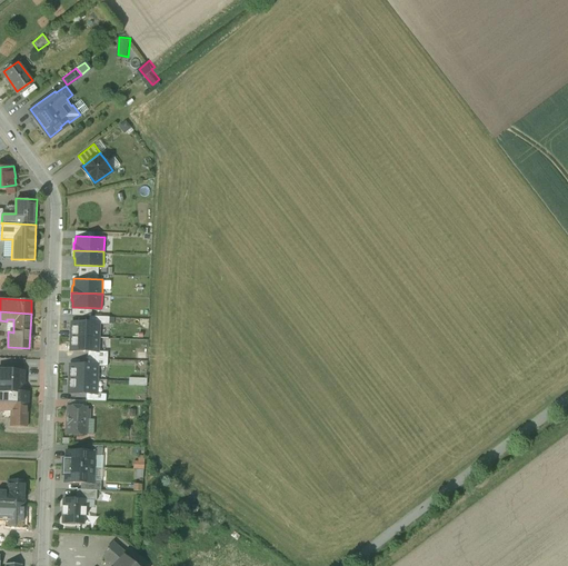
[(72,320),(71,335),(99,336),(100,321),(72,320)]
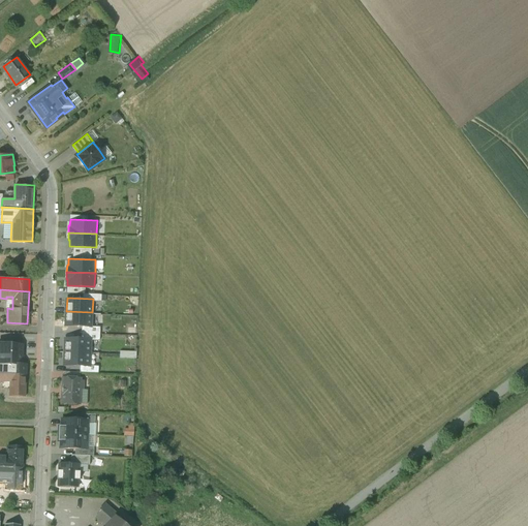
[(92,312),(66,311),(66,325),(82,326),(92,326),(92,325),(92,312)]
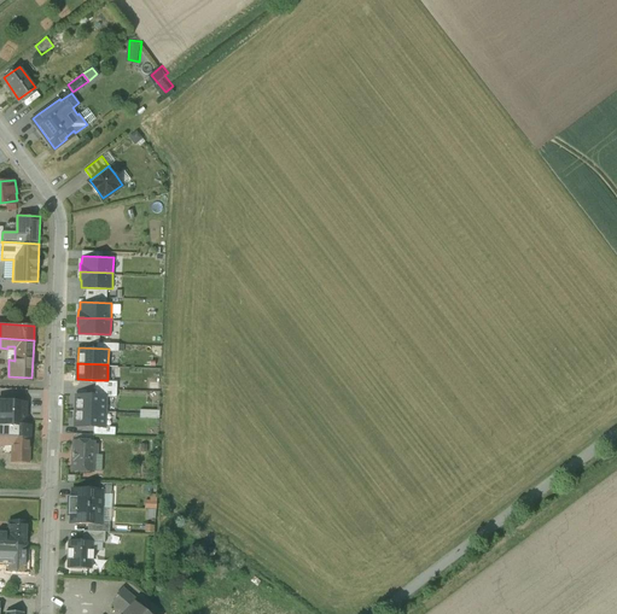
[(76,393),(76,409),(106,410),(106,396),(106,395),(95,395),(76,393)]
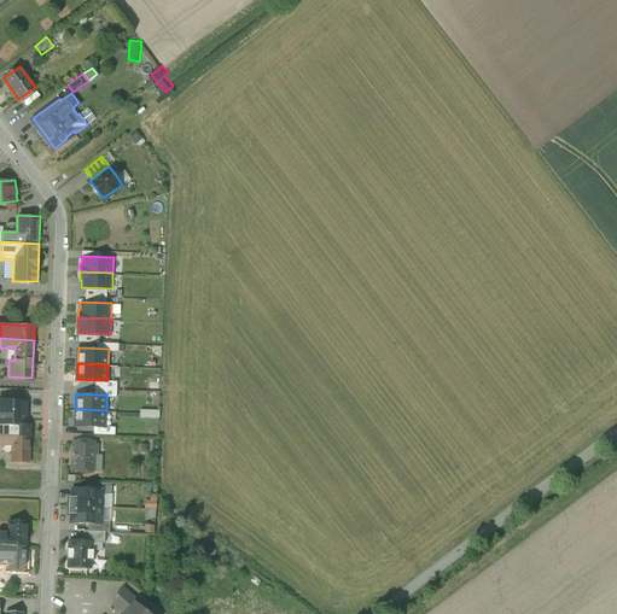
[(31,424),(27,424),(28,401),(0,398),(0,434),(31,436),(31,424)]
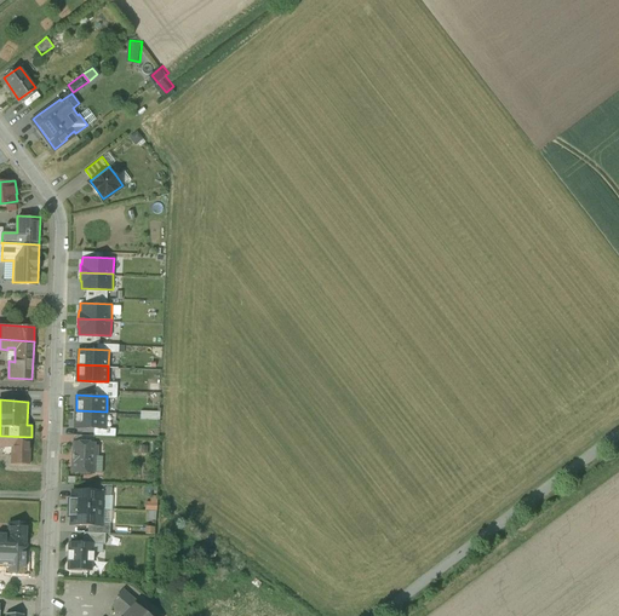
[(107,412),(76,410),(75,426),(105,427),(107,412)]
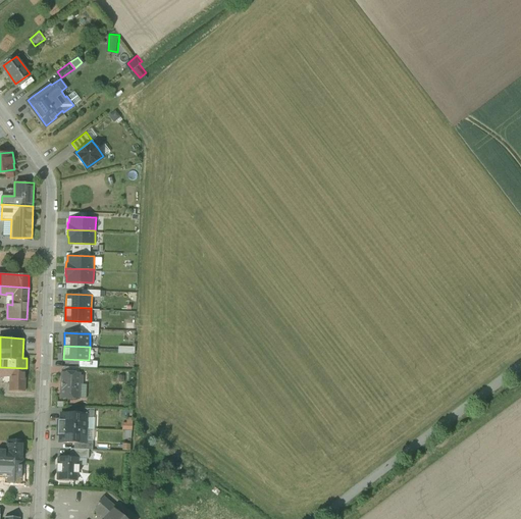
[(27,368),(0,367),(0,375),(4,376),(4,374),(10,374),(10,388),(25,390),(27,368)]
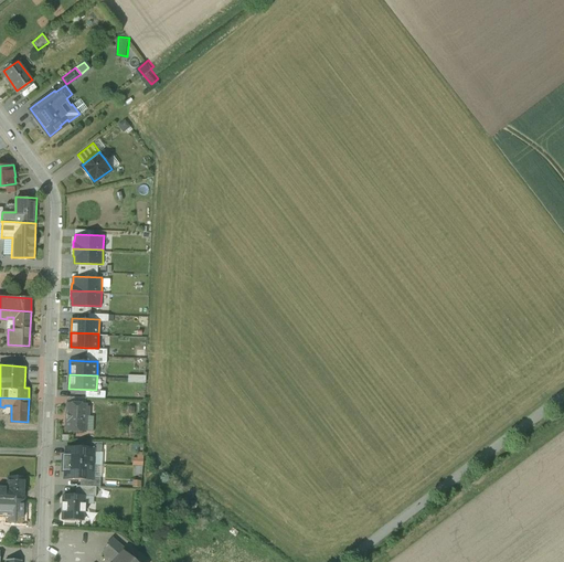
[(86,403),(68,402),(67,430),(85,430),(85,414),(88,414),(89,406),(86,406),(86,403)]
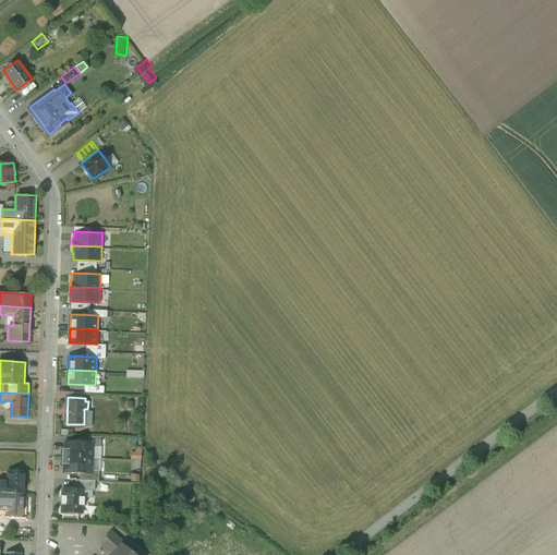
[(82,435),(82,441),(93,442),(93,445),(101,445),(101,435),(82,435)]
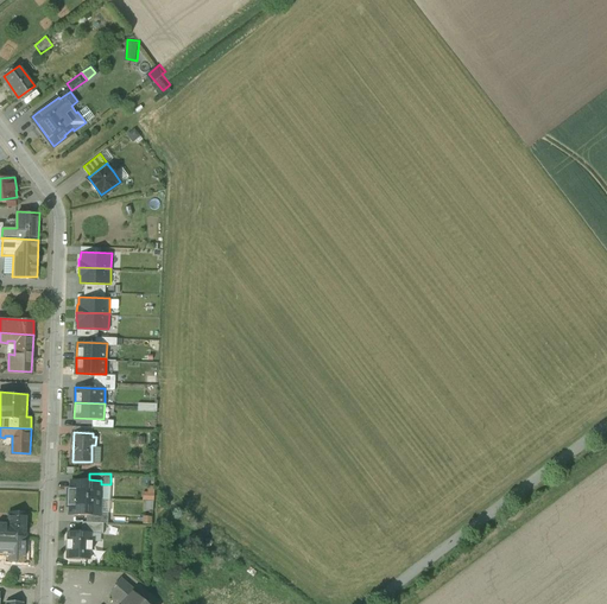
[(69,488),(68,496),(101,497),(101,484),(101,481),(89,479),(71,479),(71,488),(69,488)]
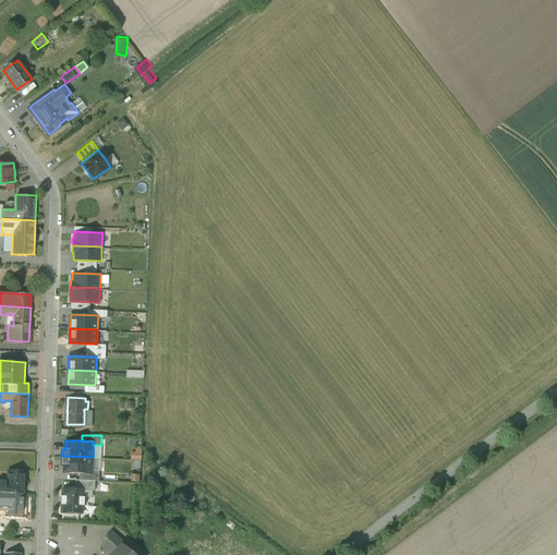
[(138,443),(138,448),(134,448),(134,465),(144,465),(144,443),(138,443)]
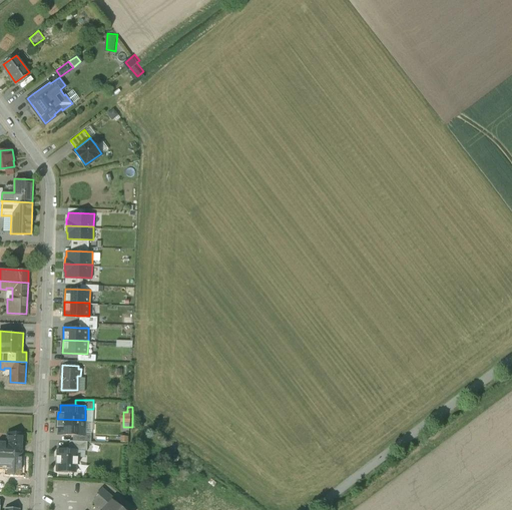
[(57,419),(57,426),(60,426),(59,433),(73,433),(84,434),(85,431),(85,420),(57,419)]
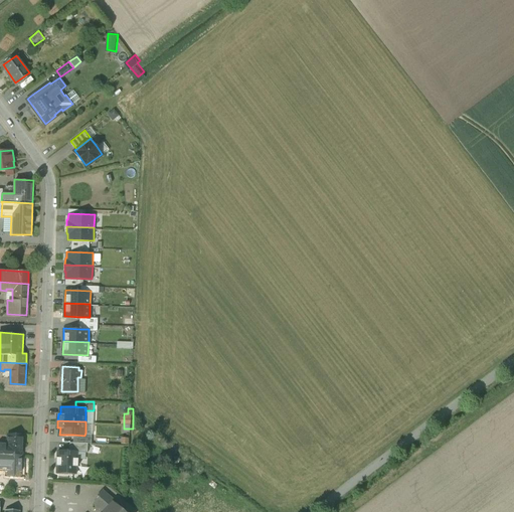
[(92,433),(86,433),(84,436),(73,435),(73,441),(89,442),(92,442),(92,433)]
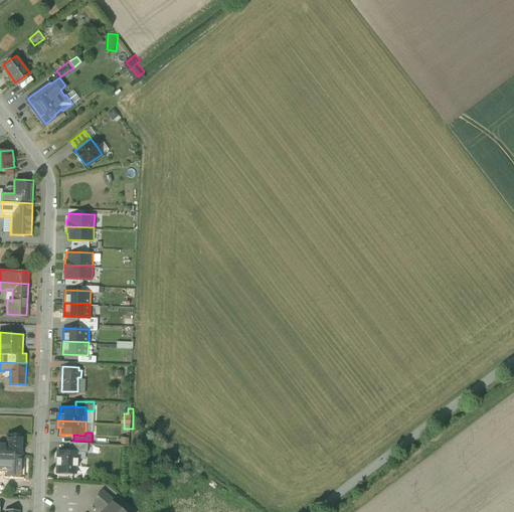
[(23,434),(8,434),(7,443),(0,442),(0,453),(22,454),(23,434)]
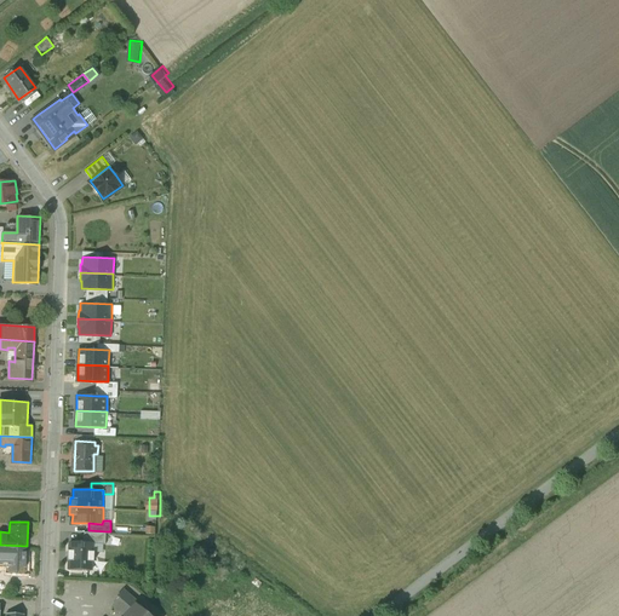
[(85,530),(84,541),(92,541),(105,542),(107,531),(89,530),(85,530)]
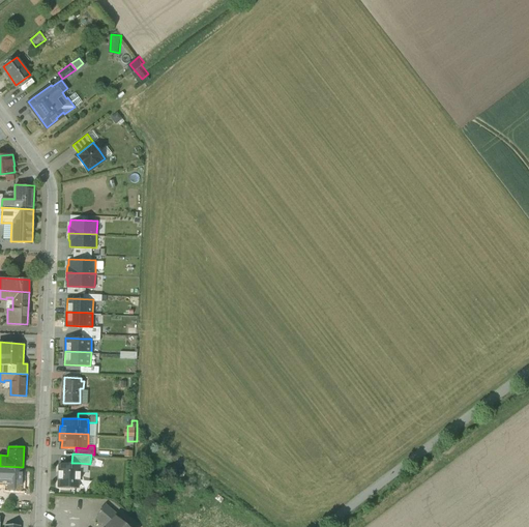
[(71,463),(60,463),(60,470),(58,470),(58,478),(59,478),(59,487),(79,487),(79,479),(81,479),(81,471),(79,471),(79,463),(71,463)]
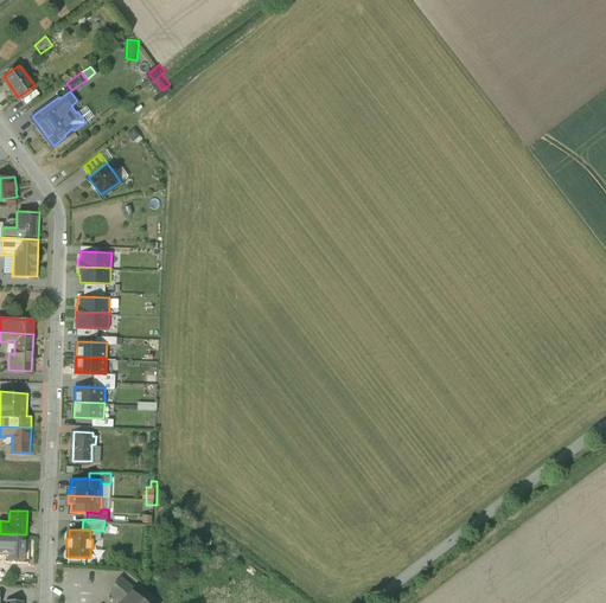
[(26,534),(0,533),(0,543),(0,544),(0,551),(6,551),(5,556),(7,556),(7,558),(25,559),(26,534)]
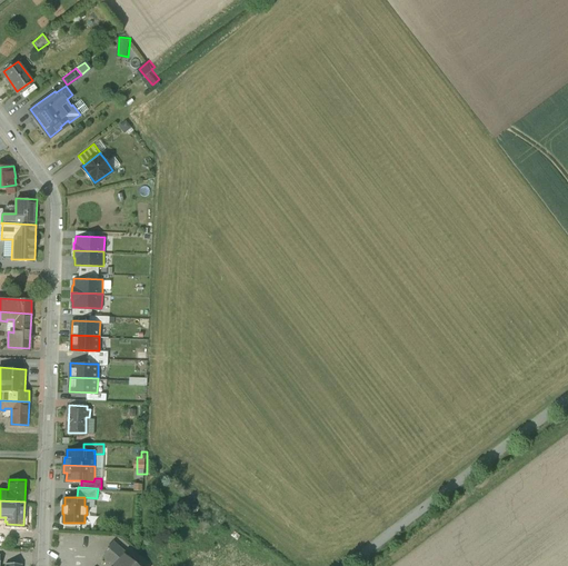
[(125,552),(113,542),(109,546),(112,549),(109,554),(107,554),(107,560),(110,559),(116,564),(113,565),(138,565),(126,555),(125,552)]
